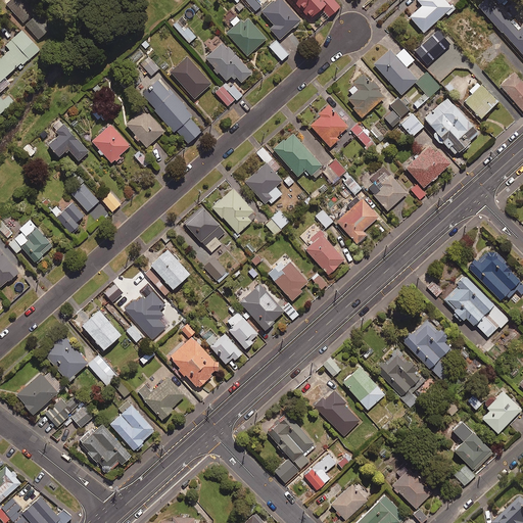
[(35,12),(24,0),(11,0),(6,5),(22,24),(35,12)]
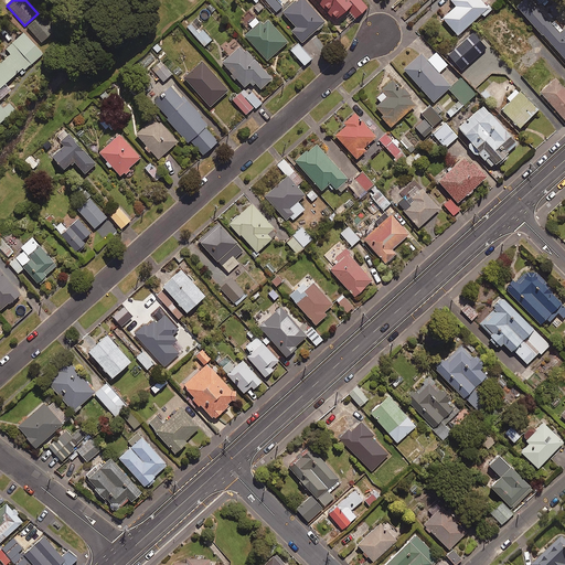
[(283,7),(277,0),(264,0),(276,12),(283,7)]
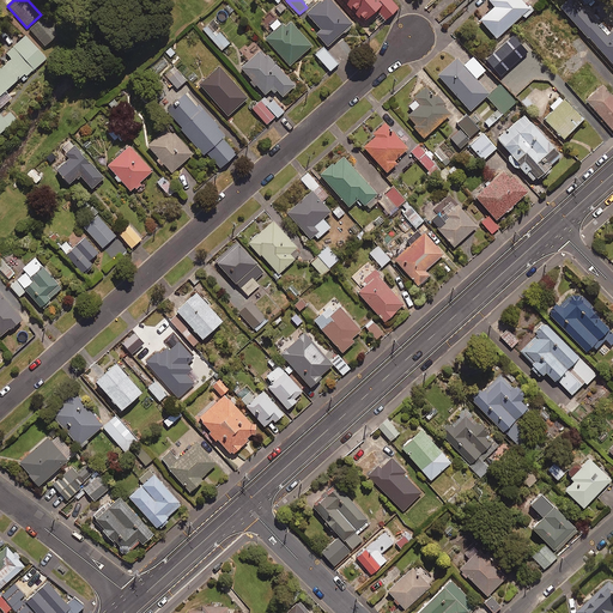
[(352,26),(329,0),(322,0),(307,13),(321,30),(316,34),(327,47),(352,26)]
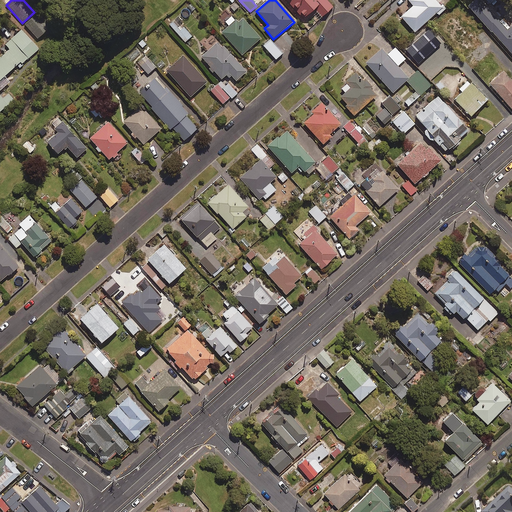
[(332,8),(324,0),(284,0),(288,4),(288,5),(302,21),(314,10),(321,18),(332,8)]
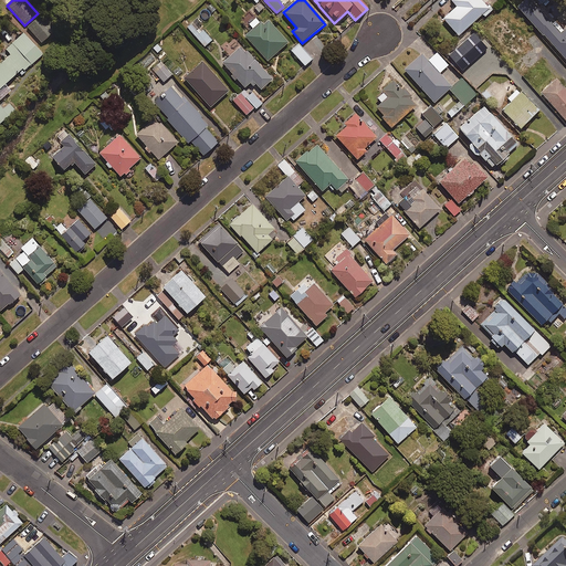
[(492,11),(481,0),(452,0),(452,1),(457,7),(443,19),(459,37),(483,14),(485,17),(492,11)]
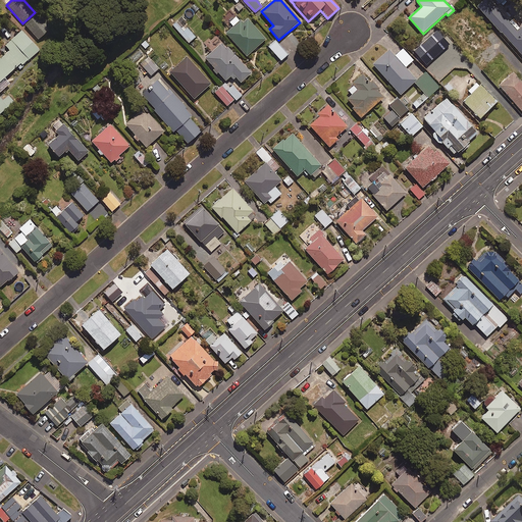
[(243,8),(238,1),(231,5),(237,12),(243,8)]
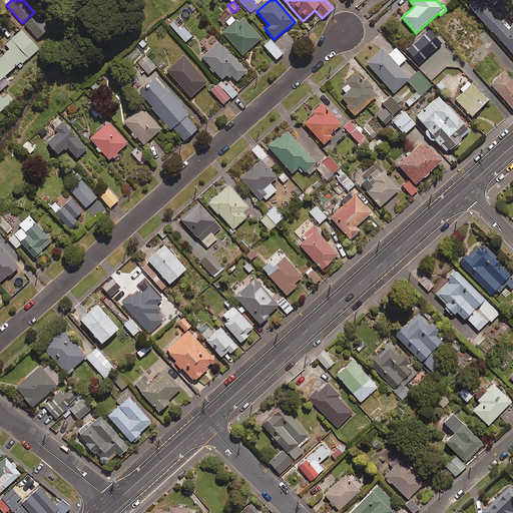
[(181,23),(191,15),(186,9),(176,17),(172,13),(164,20),(169,26),(171,24),(186,42),(192,37),(181,23)]
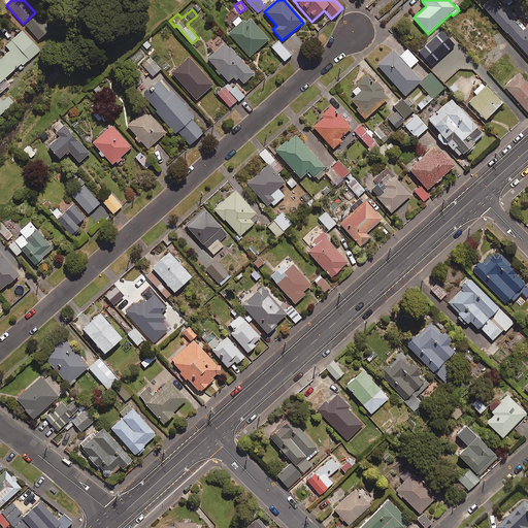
[(51,29),(37,14),(26,25),(39,39),(51,29)]
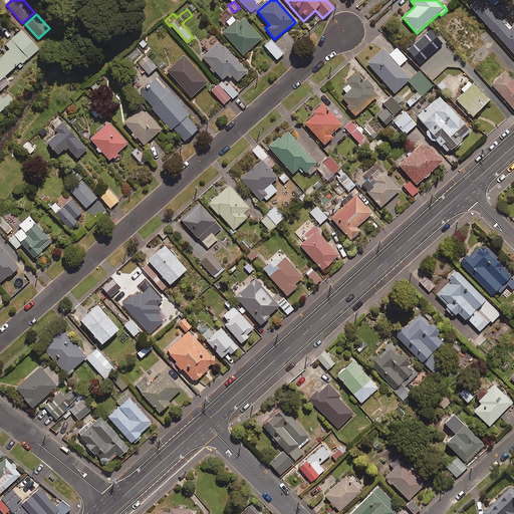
[(239,24),(233,17),(227,22),(230,27),(224,33),(243,55),(261,39),(244,19),(239,24)]
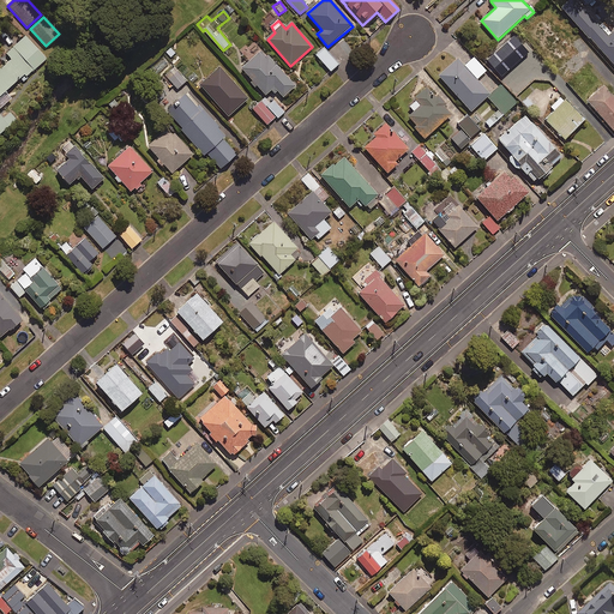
[(613,31),(612,34),(602,23),(588,36),(613,65),(613,31)]
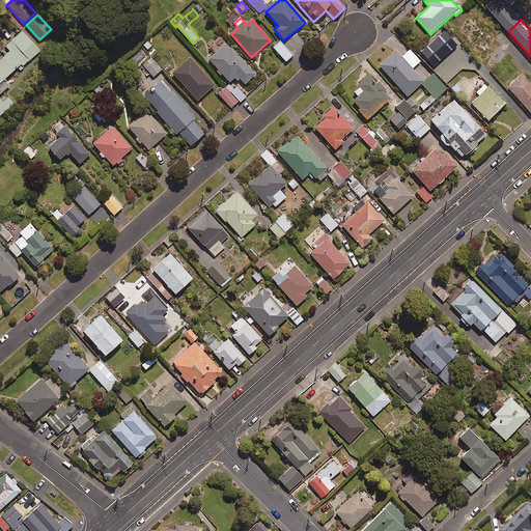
[(0,113),(1,115),(14,104),(7,96),(2,102),(0,100),(0,93),(9,85),(4,80),(18,67),(20,70),(40,51),(22,31),(5,47),(9,51),(0,59),(0,113)]
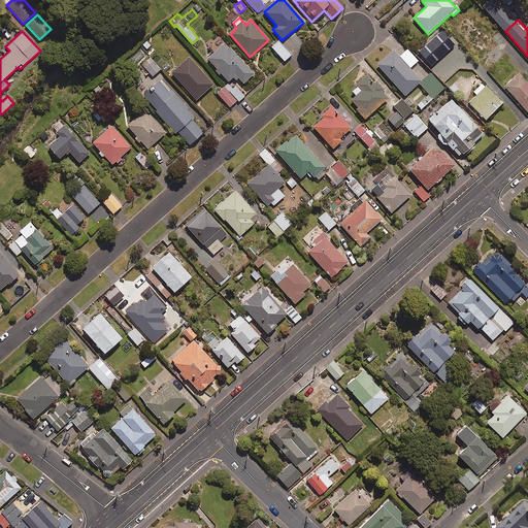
[(254,74),(222,38),(212,45),(218,51),(207,59),(229,81),(233,77),(235,80),(238,78),(243,84),(254,74)]
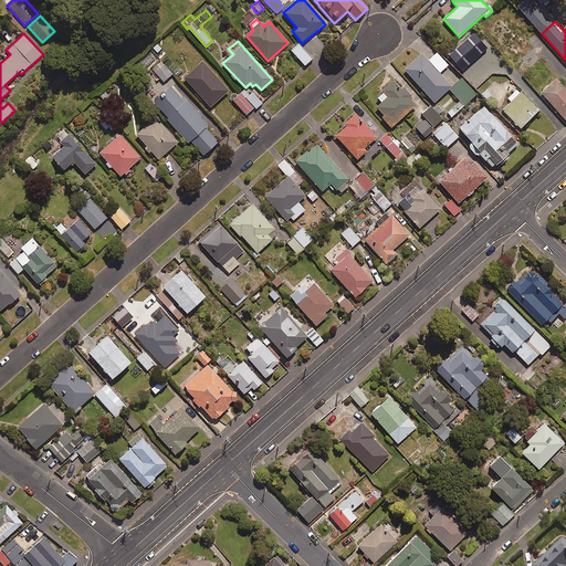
[(312,60),(299,44),(291,51),(305,66),(312,60)]
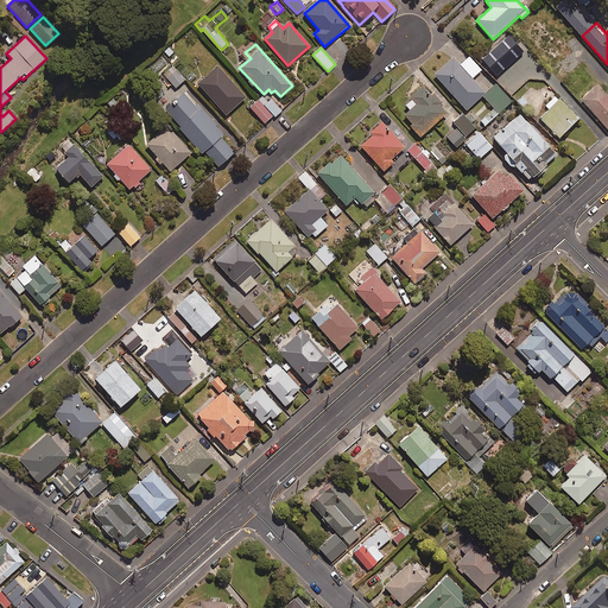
[(481,70),(469,57),(460,67),(453,58),(435,75),(467,111),(486,94),(472,80),(481,70)]
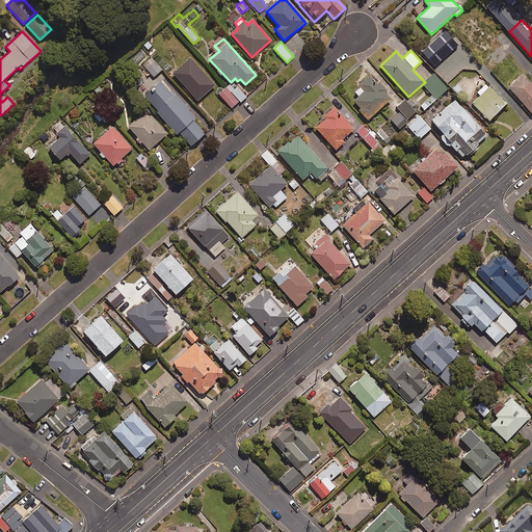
[(504,60),(499,54),(493,60),(498,65),(504,60)]
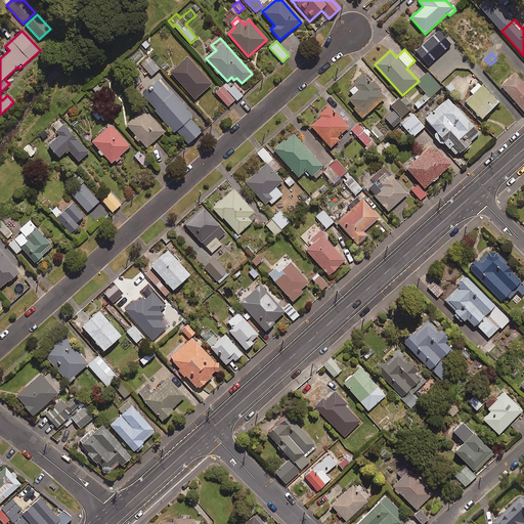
[(469,55),(463,60),(467,67),(474,60),(469,55)]
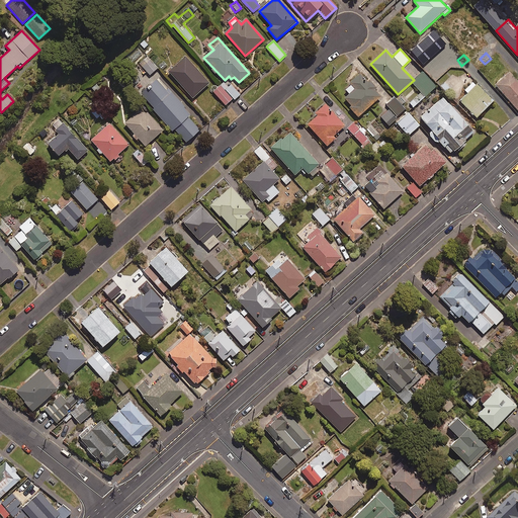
[(150,75),(163,63),(160,60),(155,65),(147,57),(140,64),(150,75)]
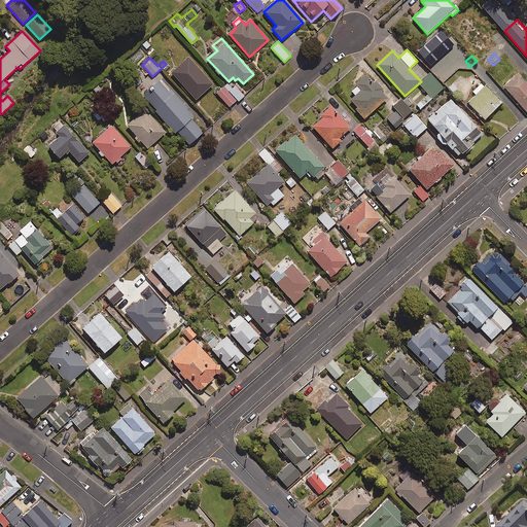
[(213,85),(188,58),(172,73),(197,100),(213,85)]
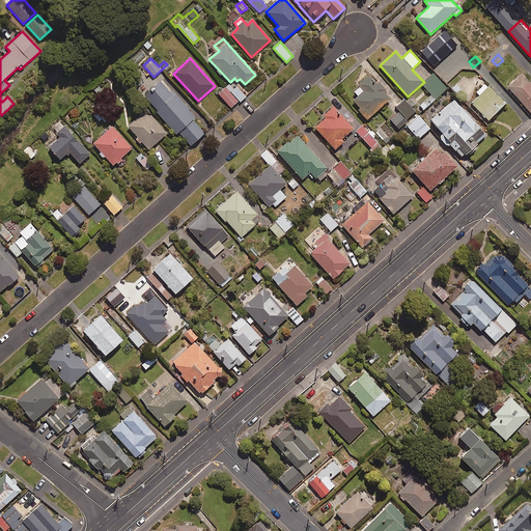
[(510,65),(505,60),(497,67),(501,73),(510,65)]
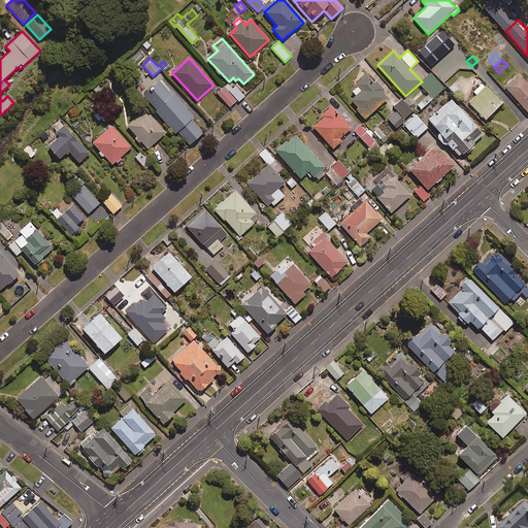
[(487,72),(479,63),(472,68),(481,77),(487,72)]
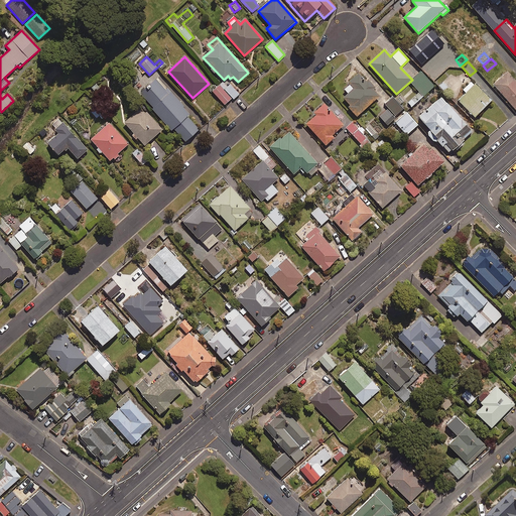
[(380,97),(359,72),(348,82),(354,90),(342,100),(357,117),(380,97)]
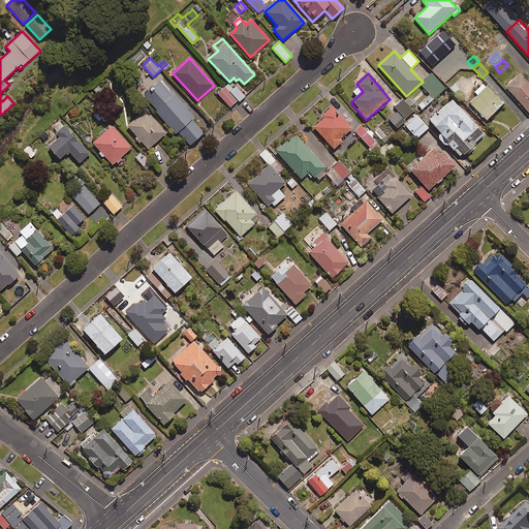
[(445,88),(432,73),(421,84),(434,99),(445,88)]
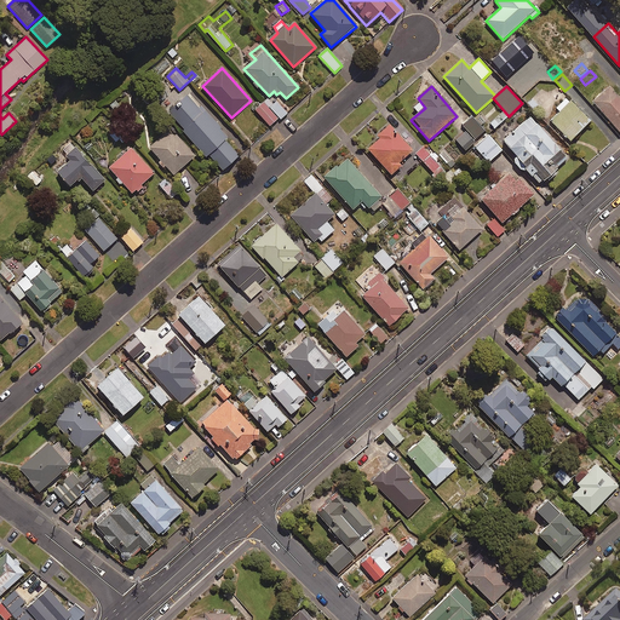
[(619,98),(609,87),(593,102),(619,132),(619,98)]
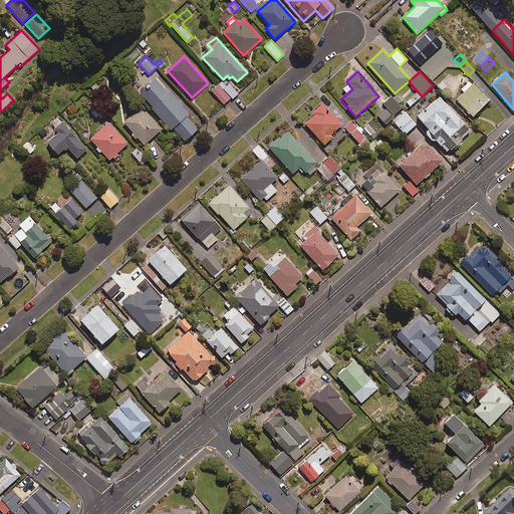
[(187,115),(188,114),(158,77),(149,84),(151,88),(143,95),(171,131),(174,129),(185,142),(199,131),(187,115)]
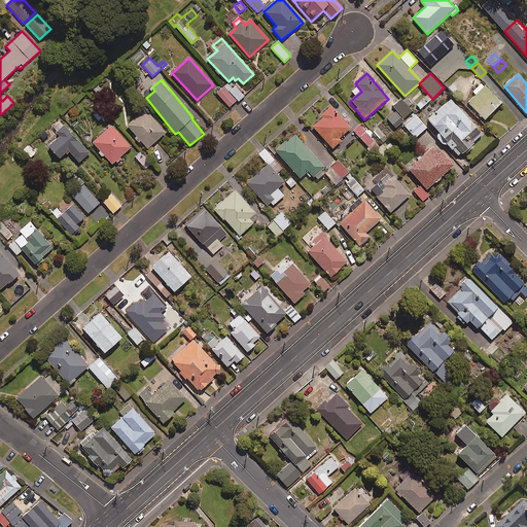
[(484,86),(482,83),(473,92),(477,95),(468,103),(485,119),(502,103),(486,85),(484,86)]
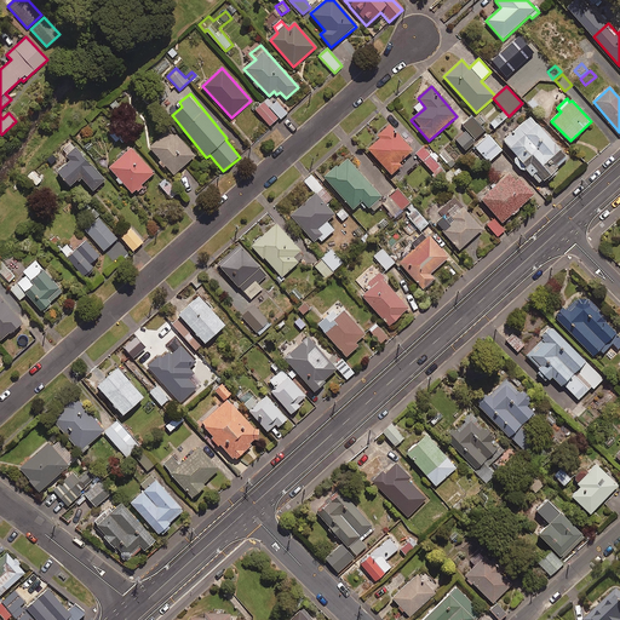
[(279,119),(280,121),(288,114),(276,101),(269,108),(279,119)]
